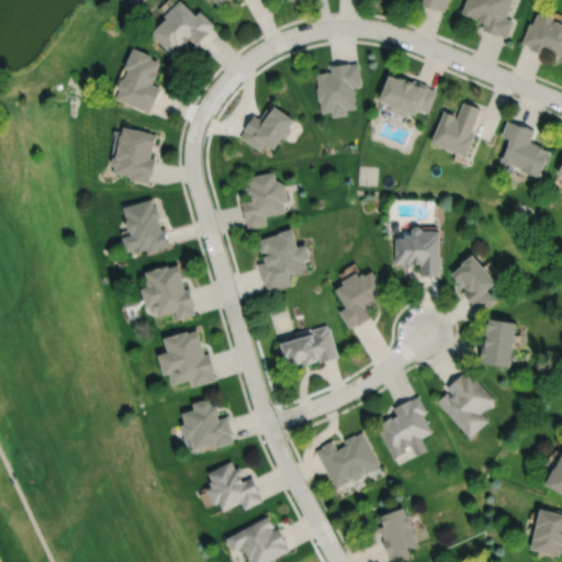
[(183,0),(178,0),(165,13),(167,15),(152,31),(173,54),(177,51),(178,52),(187,43),(186,41),(190,37),(195,43),(210,30),(209,29),(214,23),(201,9),(197,13),(183,0)]
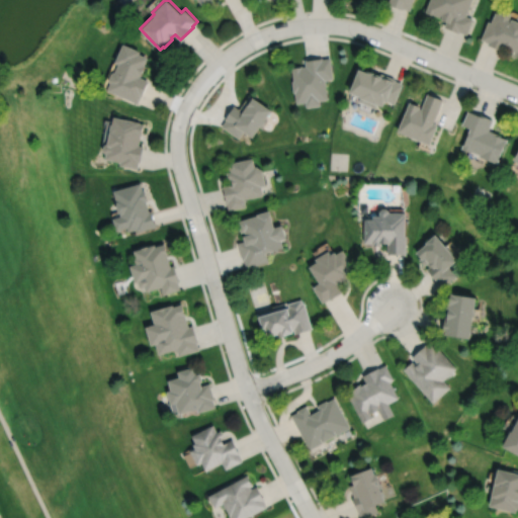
[(389,0),(389,3),(403,8),(404,6),(411,9),(414,0),(389,0)]
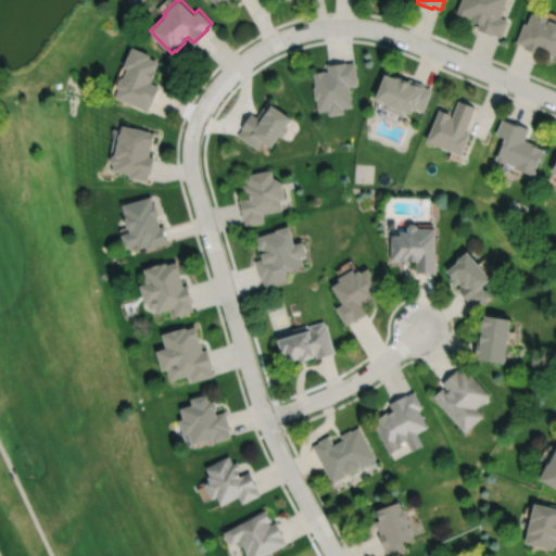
[(462,0),(457,11),(475,19),(480,21),(477,27),(493,34),(493,33),(502,36),(509,19),(501,15),(507,0),(462,0)]
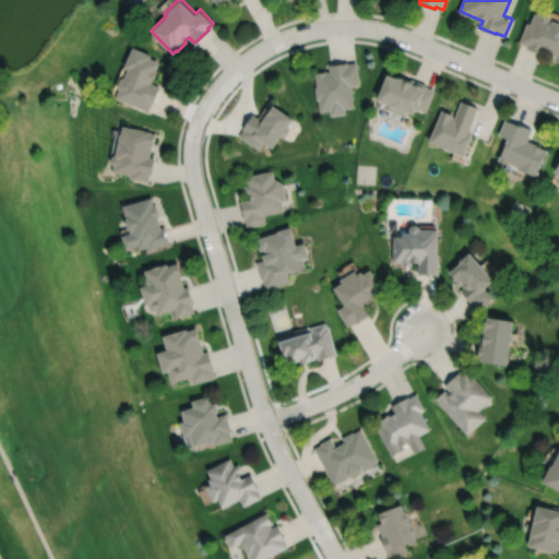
[(526,21),(519,40),(526,44),(525,47),(542,54),(545,45),(550,47),(548,51),(555,54),(555,56),(558,58),(558,21),(550,18),(551,15),(549,11),(545,10),(540,11),(539,13),(534,11),(530,23),(526,21)]
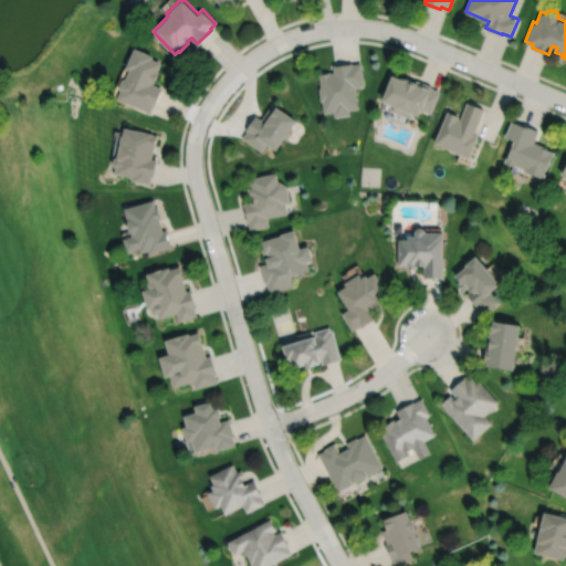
[(134,46),(126,66),(129,67),(126,77),(123,77),(119,85),(121,88),(117,97),(150,112),(153,104),(154,105),(161,86),(154,83),(159,70),(157,70),(161,61),(152,58),(153,54),(134,46)]
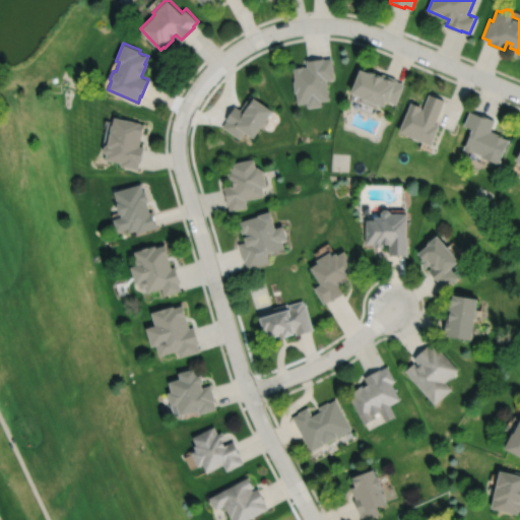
[(293,66),(295,79),(293,80),(295,92),(296,91),(297,103),(307,102),(307,106),(321,105),(320,100),(328,99),(326,78),(334,77),(331,57),(323,58),(323,57),(306,59),(307,65),(304,66),(303,65),(293,66)]
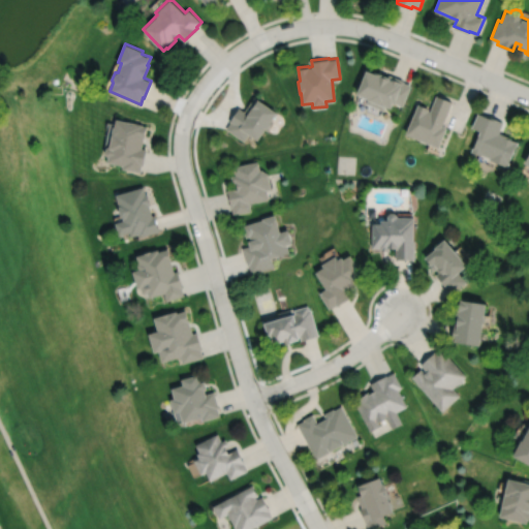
[(368,68),(358,92),(370,97),(368,102),(384,110),(386,104),(392,106),(395,101),(403,104),(411,84),(404,81),(405,80),(390,73),(390,75),(376,70),(375,71),(368,68)]
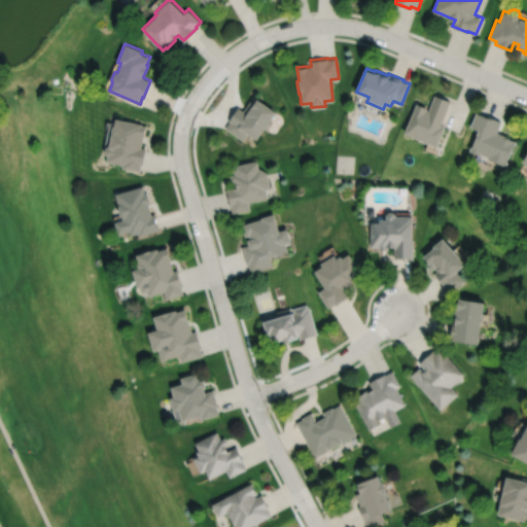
[(417,103),(406,133),(437,146),(446,126),(442,125),(451,100),(435,94),(429,110),(427,109),(427,107),(417,103)]
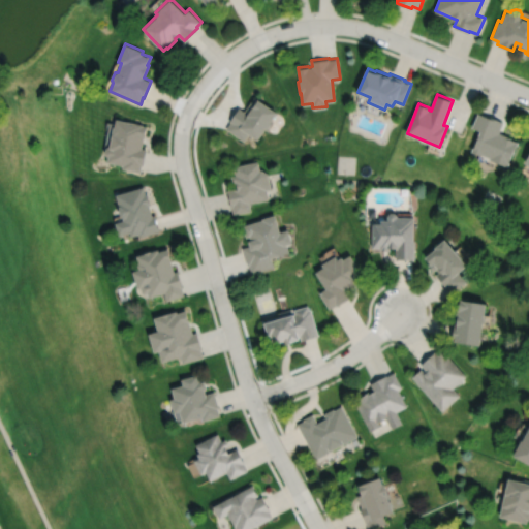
[(238,106),(228,120),(230,121),(225,128),(244,141),(248,133),(257,139),(265,128),(268,130),(271,124),(271,123),(271,122),(270,121),(277,112),(257,98),(254,96),(244,111),(238,106)]
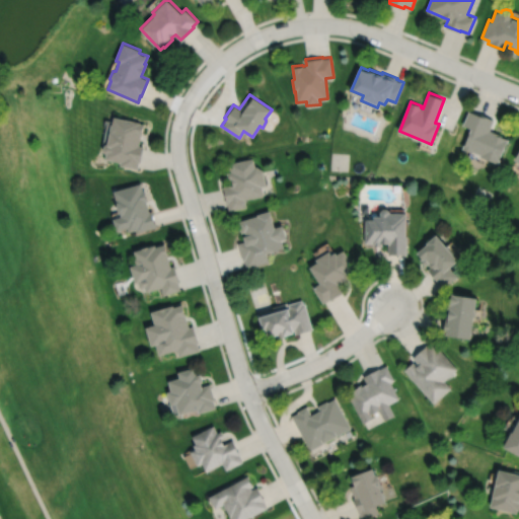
[(469,110),(464,124),(471,127),(463,148),(472,152),(473,150),(482,153),(482,155),(500,162),(509,138),(502,135),(502,134),(491,130),(495,119),(478,113),(477,114),(469,110)]
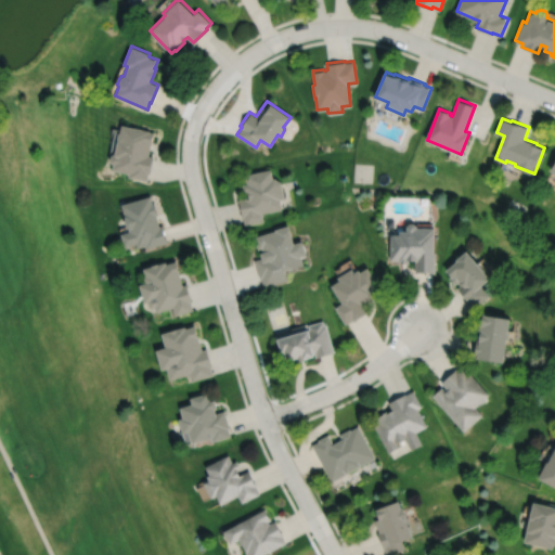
[(120,124),(118,132),(117,132),(113,153),(111,163),(113,163),(111,169),(128,172),(127,176),(146,180),(147,172),(150,172),(153,156),(147,155),(150,143),(151,143),(153,132),(149,131),(149,130),(120,124)]
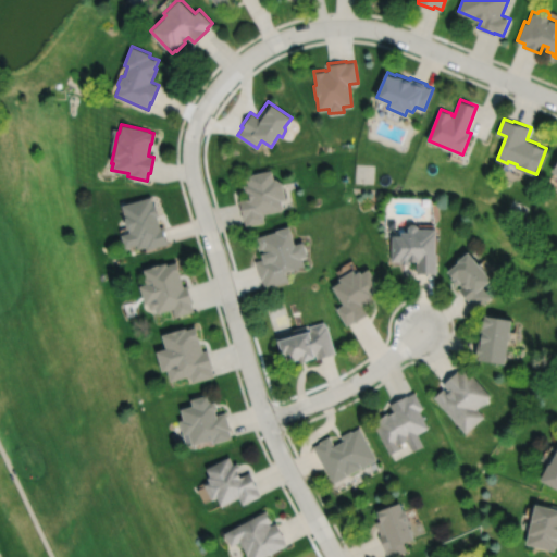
[(245,174),(247,184),(243,184),(244,193),(248,192),(249,197),(238,199),(242,218),(243,218),(245,225),(263,221),(262,213),(283,209),(281,199),(285,198),(281,182),(275,177),(273,178),(271,169),(245,174)]
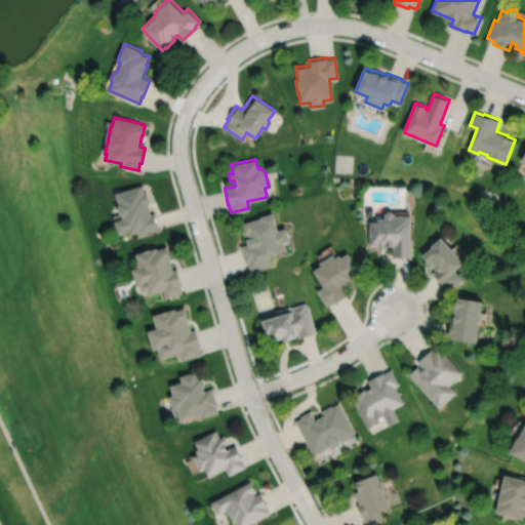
[(114,193),(117,205),(116,207),(118,214),(120,215),(121,218),(113,220),(117,233),(127,230),(128,234),(136,232),(137,235),(158,229),(153,212),(150,213),(147,203),(149,202),(146,191),(144,192),(142,185),(114,193)]
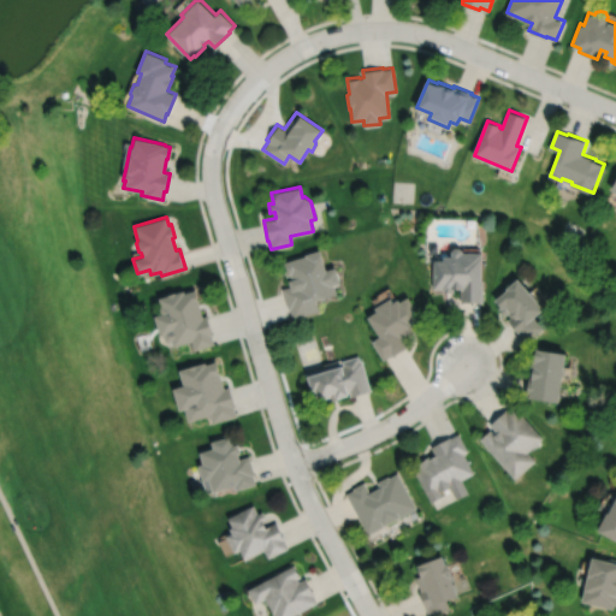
[(434,260),(433,289),(443,289),(443,291),(454,292),(454,289),(461,289),(461,301),(483,302),(484,279),(483,279),(483,253),(463,252),(463,250),(461,248),(456,248),(452,250),(452,256),(445,255),(445,260),(434,260)]
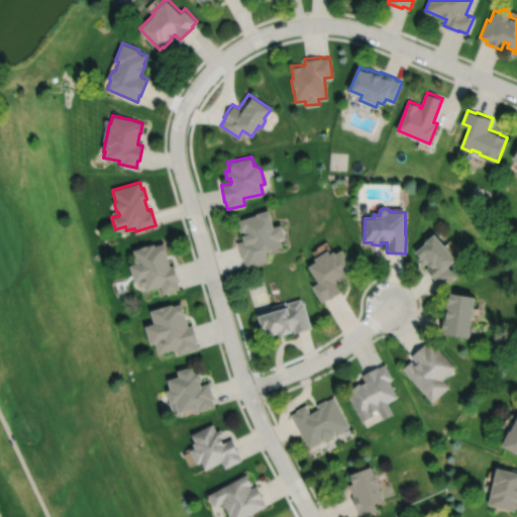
[(236,220),(239,231),(243,230),(244,234),(242,235),(243,240),(236,242),(241,259),(242,259),(245,267),(267,261),(265,251),(282,246),(280,238),(285,237),(281,224),(274,226),(268,209),(255,213),(255,214),(236,220)]
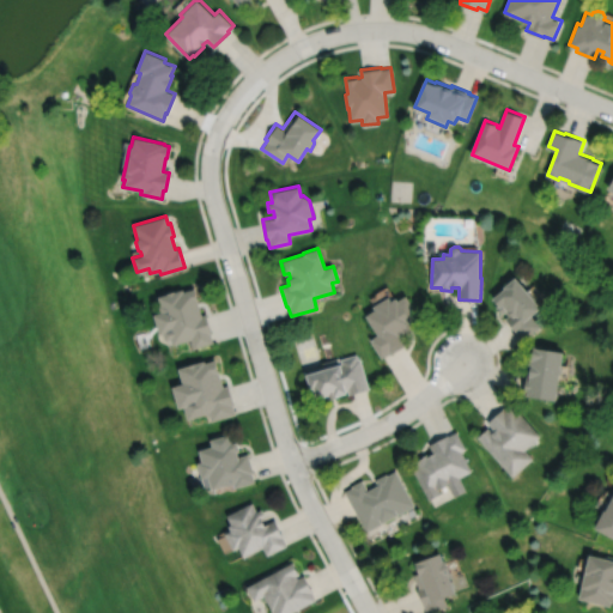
[(495,298),(499,304),(497,307),(503,314),(505,311),(509,315),(505,319),(523,340),(541,326),(533,316),(544,308),(519,277),(505,287),(507,289),(495,298)]
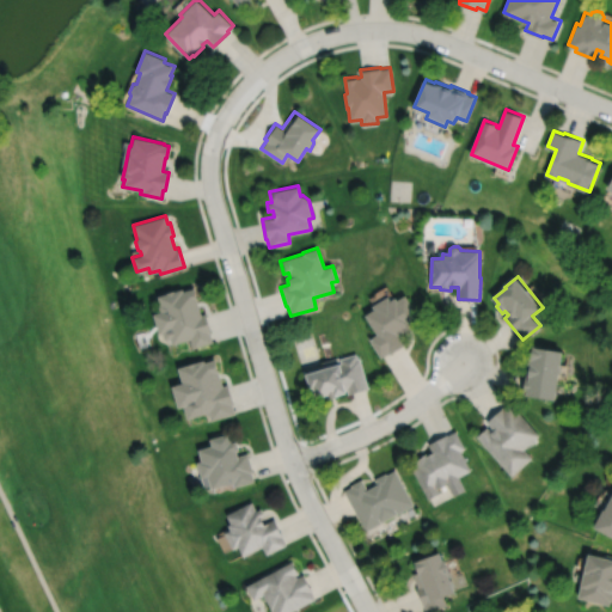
[(157,295),(159,304),(161,311),(152,314),(158,334),(161,332),(163,338),(165,340),(170,338),(171,344),(189,338),(193,348),(212,342),(209,332),(210,332),(206,312),(201,314),(193,288),(182,291),(182,288),(173,291),(165,293),(166,293),(157,295)]
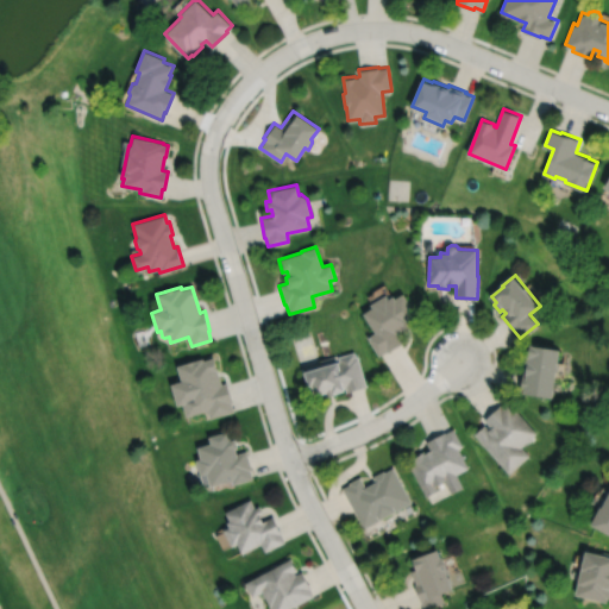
[(363,313),(375,332),(368,337),(378,356),(387,351),(388,352),(403,343),(397,332),(403,330),(405,332),(413,327),(410,324),(419,318),(403,294),(396,299),(394,295),(389,299),(387,294),(370,303),(372,307),(363,313)]
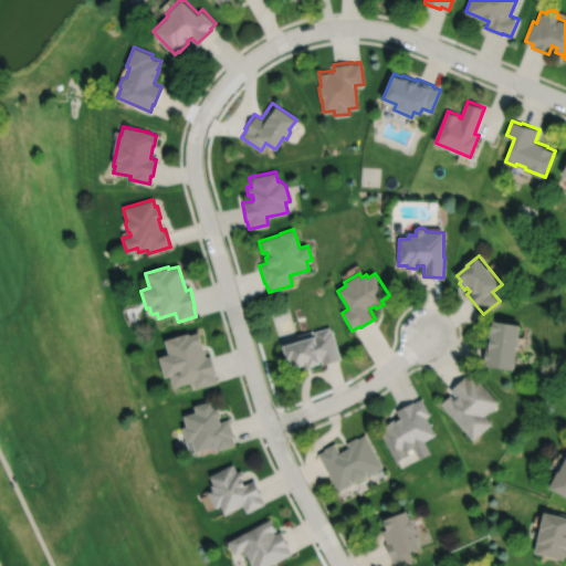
[(494,321),(493,331),(491,331),(490,338),(491,338),(490,345),(488,345),(484,365),(515,370),(523,326),(494,321)]
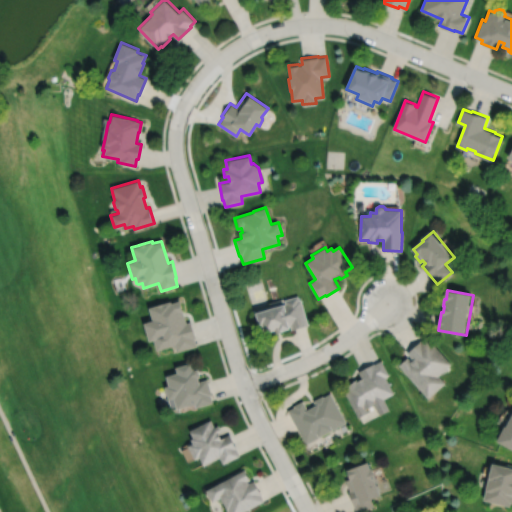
[(256,313),(259,326),(262,325),(265,333),(274,330),(275,334),(283,331),(291,328),(291,329),(308,324),(300,299),(299,300),(298,296),(284,300),(285,304),(256,313)]
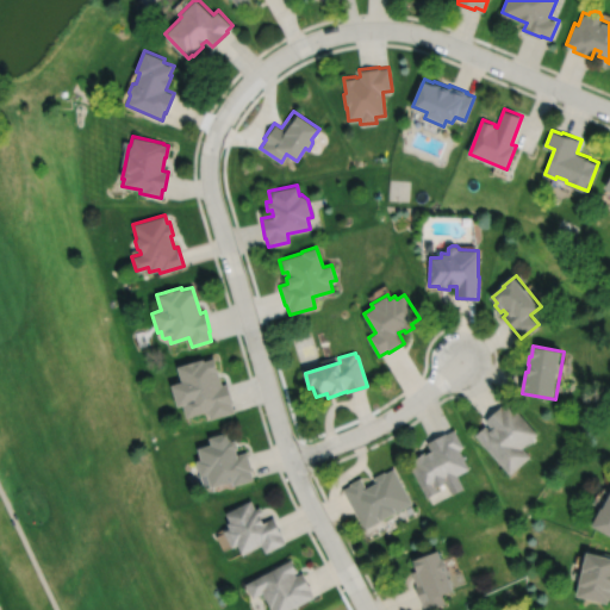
[(170,386),(176,408),(181,405),(185,418),(206,411),(210,419),(234,412),(231,404),(232,403),(226,383),(221,385),(217,372),(218,371),(215,358),(203,361),(201,359),(176,367),(181,383),(170,386)]
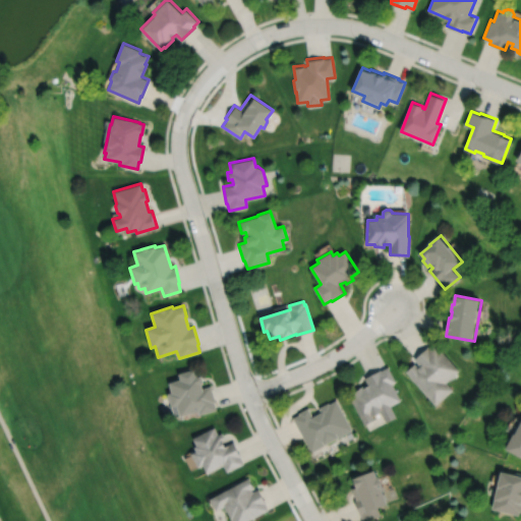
[(405,371),(436,405),(453,390),(446,383),(459,370),(435,343),(428,348),(428,347),(414,359),(418,363),(416,365),(414,363),(405,371)]
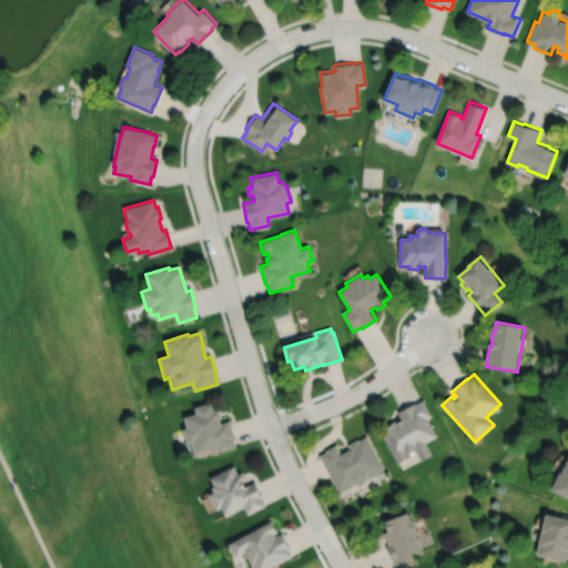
[(381,430),(397,463),(409,457),(407,453),(415,448),(422,460),(432,455),(426,443),(437,437),(427,418),(432,416),(423,399),(415,404),(415,403),(397,412),(401,419),(396,422),(395,421),(388,424),(389,425),(381,430)]
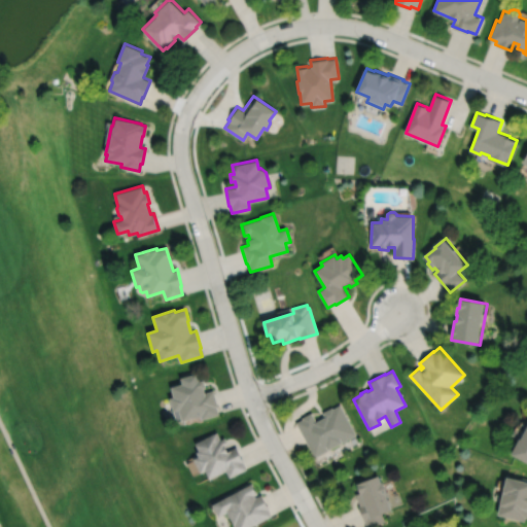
[(169,398),(173,412),(178,410),(181,422),(201,416),(202,420),(218,415),(216,407),(217,407),(213,390),(204,393),(203,388),(205,387),(203,380),(200,381),(197,374),(179,379),(181,384),(170,388),(173,397),(169,398)]
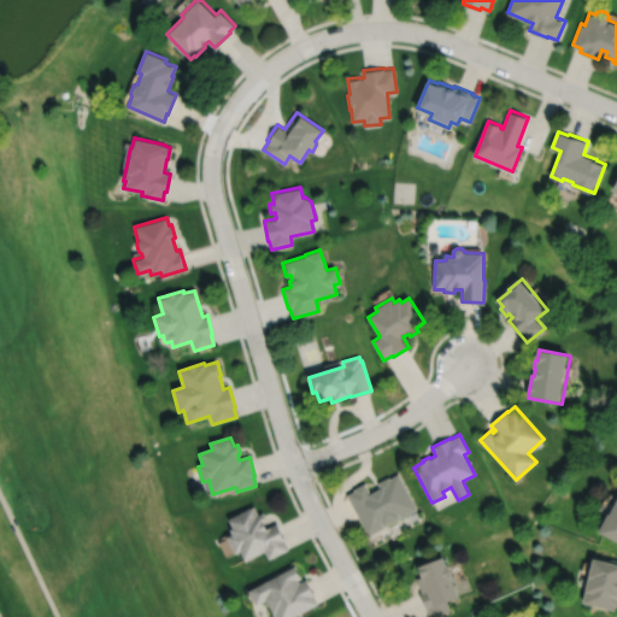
[(346,495),(368,535),(383,527),(383,528),(400,518),(409,513),(417,509),(398,474),(389,479),(388,477),(377,483),(380,489),(370,494),(364,483),(353,489),(354,491),(346,495)]
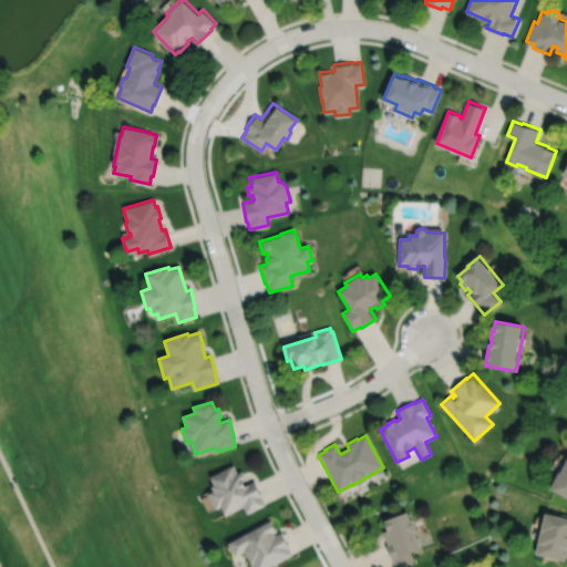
[(207,473),(210,481),(208,482),(210,486),(205,488),(213,505),(218,502),(223,512),(241,503),(245,511),(264,502),(259,494),(260,494),(253,477),(243,482),(240,477),(244,475),(239,467),(235,470),(232,461),(207,473)]
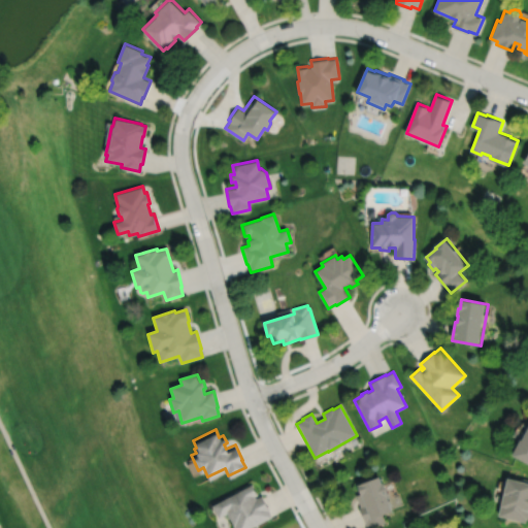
[(527,429),(525,434),(524,433),(520,441),(522,442),(515,457),(527,463),(527,429)]
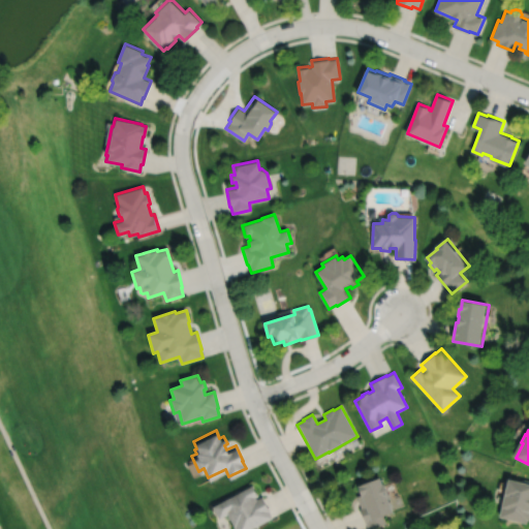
[(356,480),(361,492),(355,493),(360,505),(359,505),(365,521),(368,528),(385,521),(382,514),(392,509),(385,492),(387,491),(382,478),(381,479),(378,473),(356,480)]
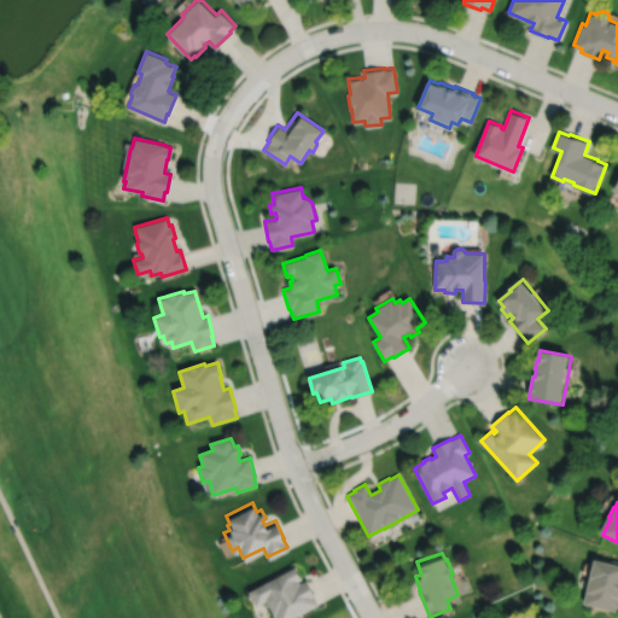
[(594,554),(582,600),(614,608),(616,604),(617,604),(617,599),(617,558),(612,557),(612,559),(594,554)]
